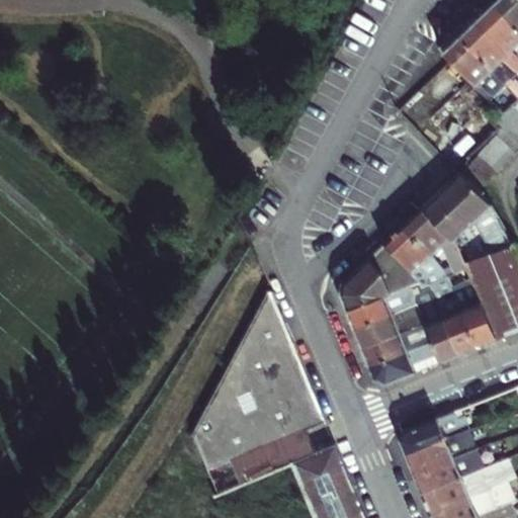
[(517,0),(499,0),(494,6),(517,31),(517,0)]
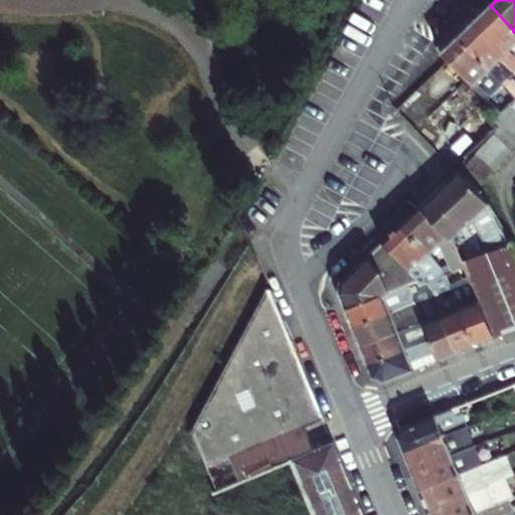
[(514,31),(491,6),(473,22),(514,65),(514,31)]
